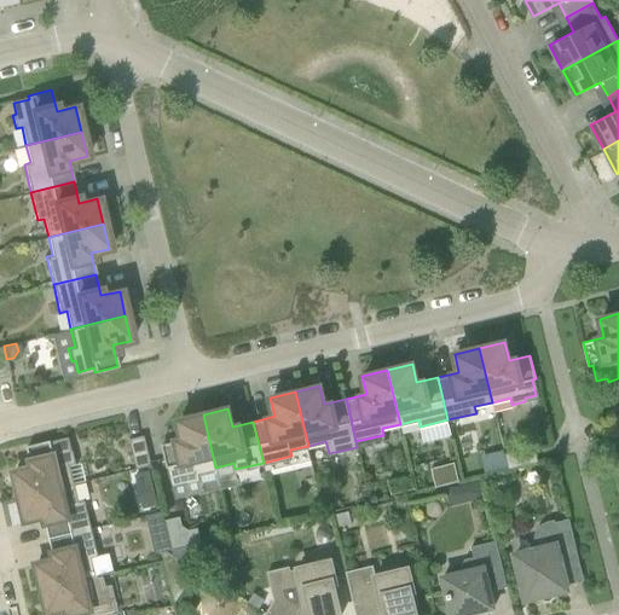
[(215,468),(203,415),(178,421),(183,439),(161,444),(166,465),(169,464),(174,480),(185,477),(186,481),(200,477),(197,471),(215,468)]
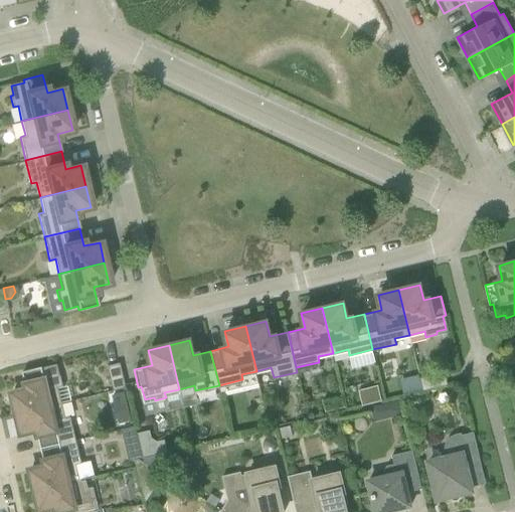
[(514,353),(502,357),(505,369),(514,366),(514,353)]
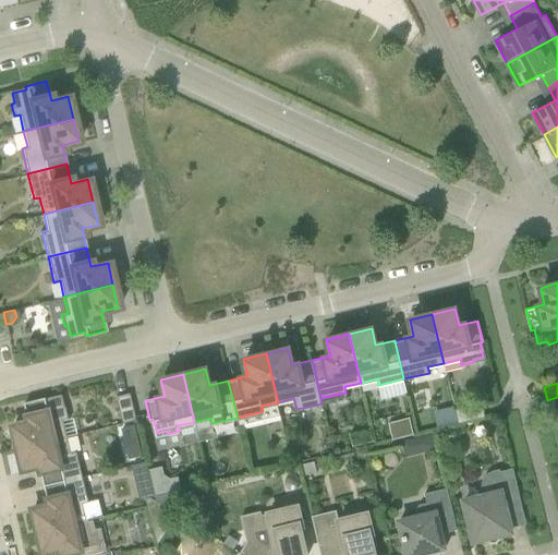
[(117,397),(123,421),(136,418),(130,393),(117,397)]
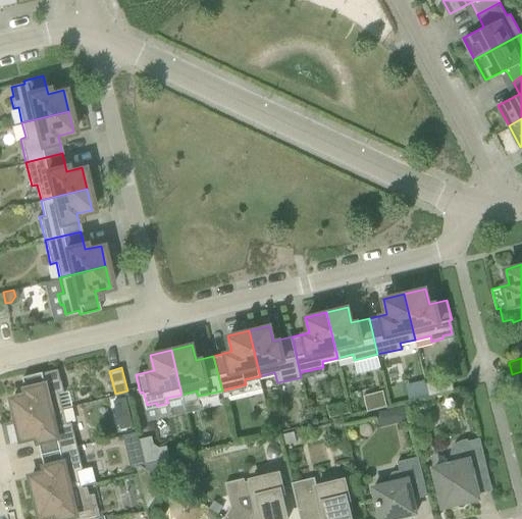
[(16,418),(62,407),(58,392),(64,391),(61,379),(58,380),(56,371),(43,374),(42,371),(22,375),(27,394),(11,397),(16,418)]
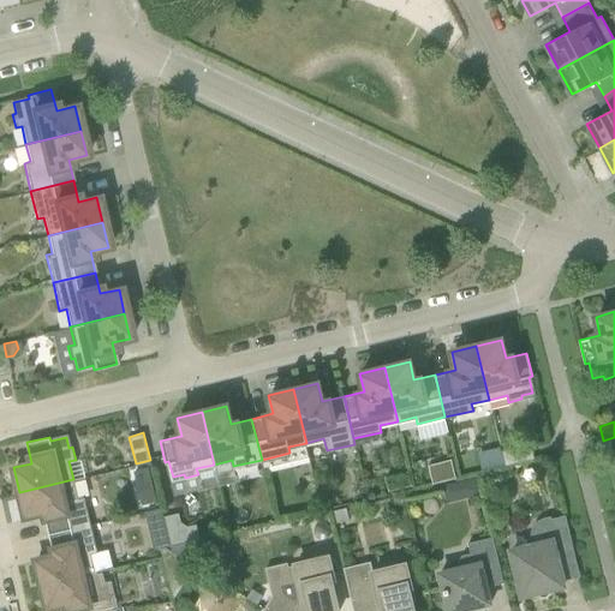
[(535,457),(531,443),(501,450),(505,465),(535,457)]
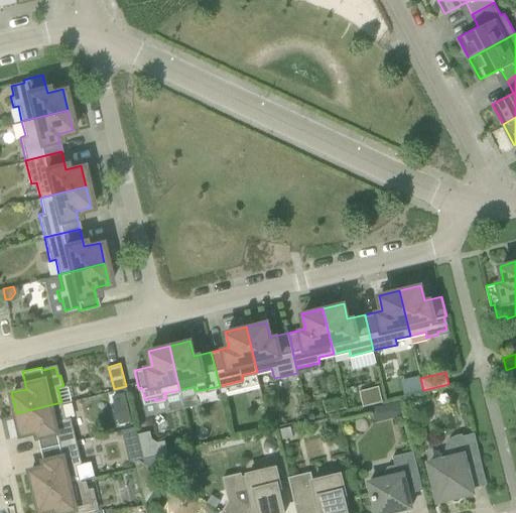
[(124,391),(111,394),(118,423),(130,420),(124,391)]
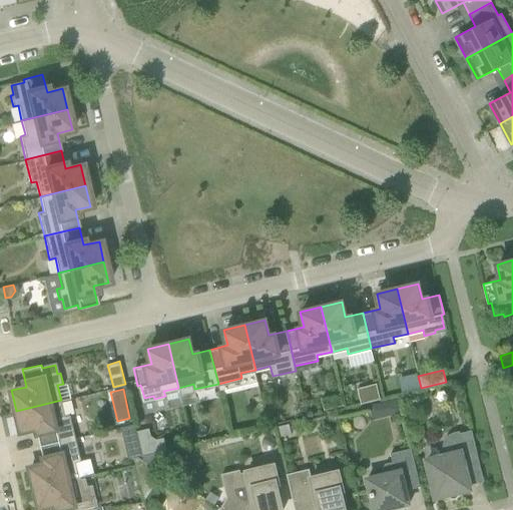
[(396,397),(369,404),(371,411),(382,408),(390,414),(400,412),(396,397)]
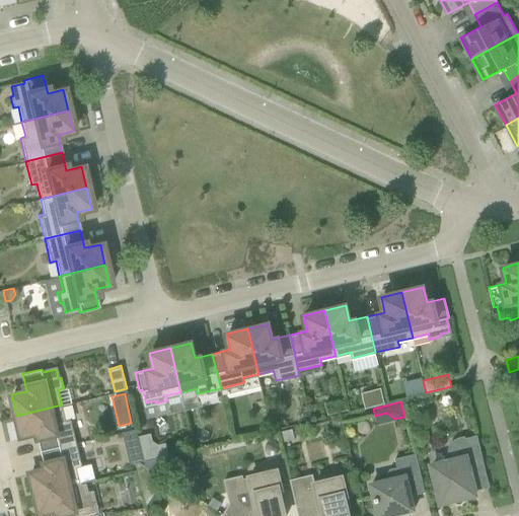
[(62,404),(16,416),(21,437),(36,433),(41,451),(76,442),(71,419),(65,420),(62,404)]
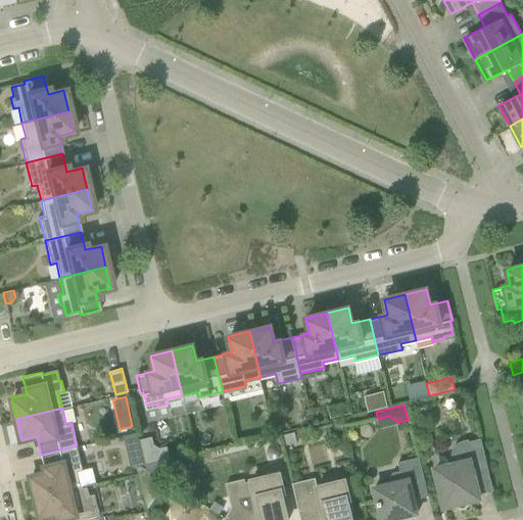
[(137,431),(123,434),(125,442),(139,438),(137,431)]
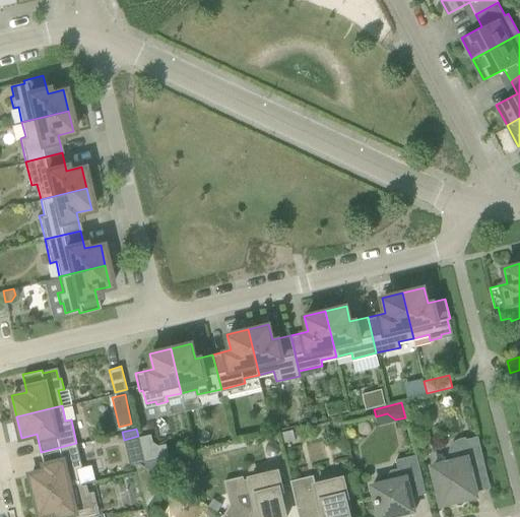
[(293,429),(281,431),(284,442),(295,439),(293,429)]
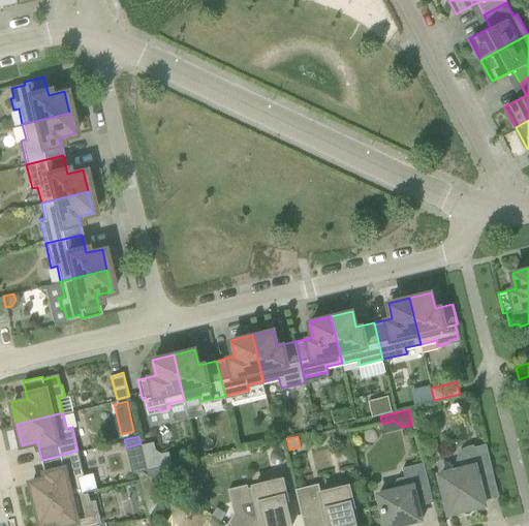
[(153,441),(141,443),(147,469),(148,469),(172,463),(168,451),(161,452),(155,450),(153,441)]
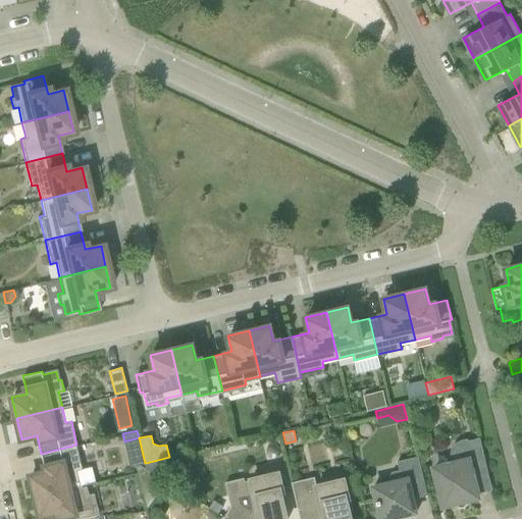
[(470,467),(486,464),(479,436),(461,440),(459,442),(457,443),(455,445),(454,447),(453,449),(452,451),(452,453),(452,455),(454,462),(433,467),(442,505),(456,502),(457,504),(459,506),(461,506),(463,504),(465,503),(464,500),(477,497),(470,467)]
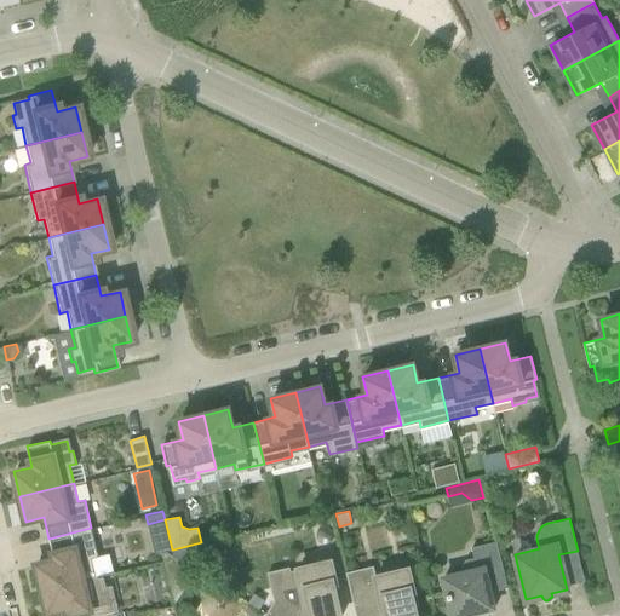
[(91,528),(49,539),(53,559),(35,564),(41,588),(96,575),(92,558),(98,556),(91,528)]
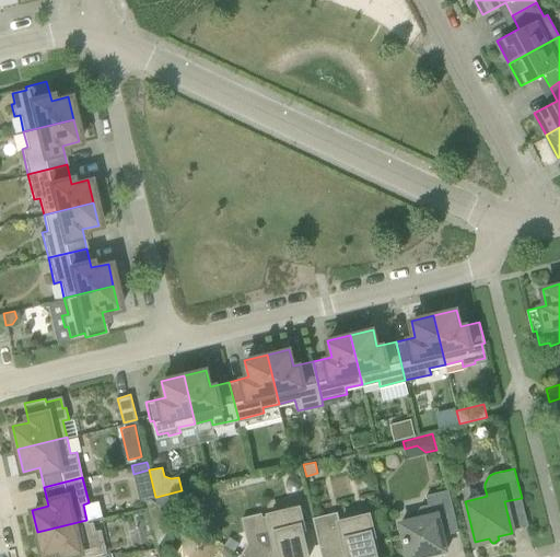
[(408,556),(428,556),(428,554),(446,549),(442,534),(458,531),(448,488),(426,494),(428,503),(420,505),(418,509),(419,518),(399,522),(408,556)]
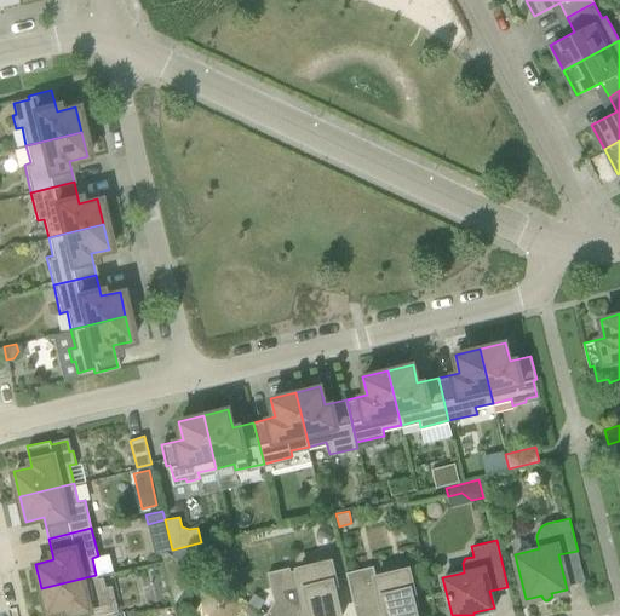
[(173,550),(171,554),(193,568),(201,542),(173,550)]
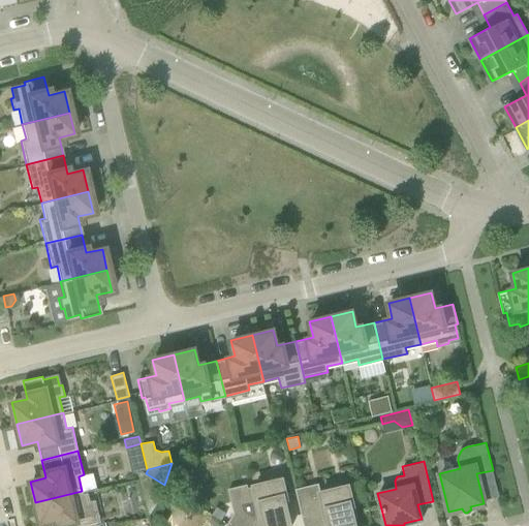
[(142,471),(138,471),(149,515),(166,487),(164,485),(146,473),(142,471)]
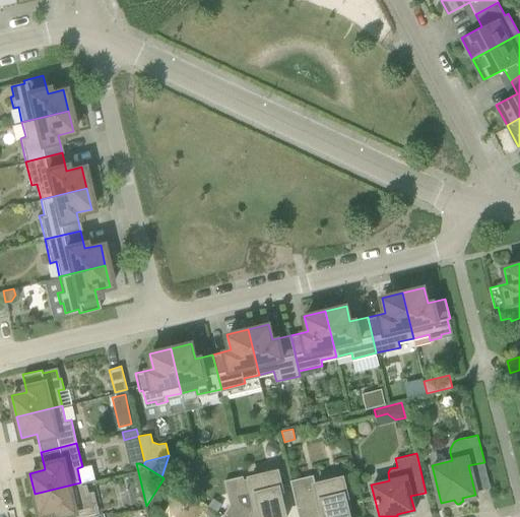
[(230,504),(223,514),(228,516),(252,516),(253,516),(262,514),(262,516),(283,516),(280,502),(284,501),(282,494),(279,480),(277,470),(243,478),(243,475),(224,479),(230,504)]
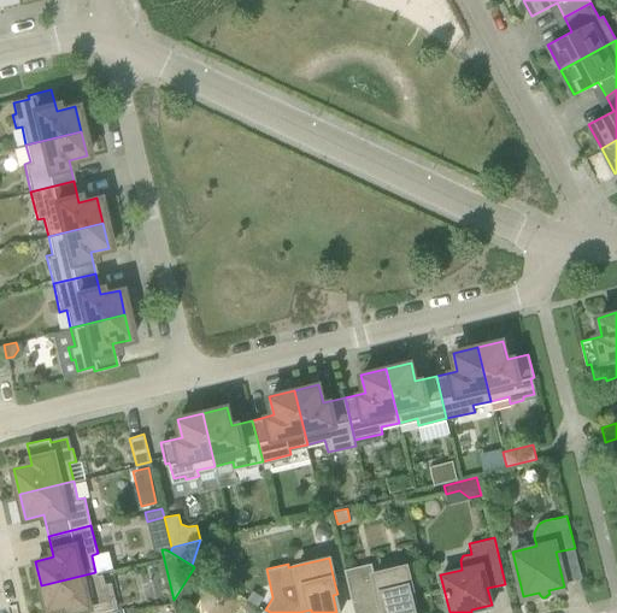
[(354,612),(412,612),(410,602),(415,601),(406,566),(369,575),(365,564),(345,569),(354,612)]
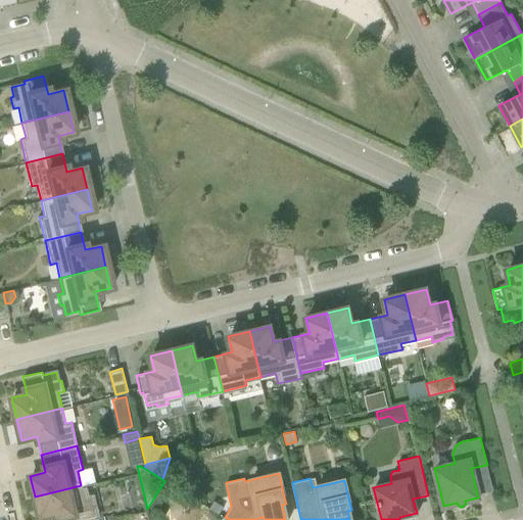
[(81,485),(35,497),(40,518),(55,514),(56,519),(94,519),(90,500),(85,501),(81,485)]
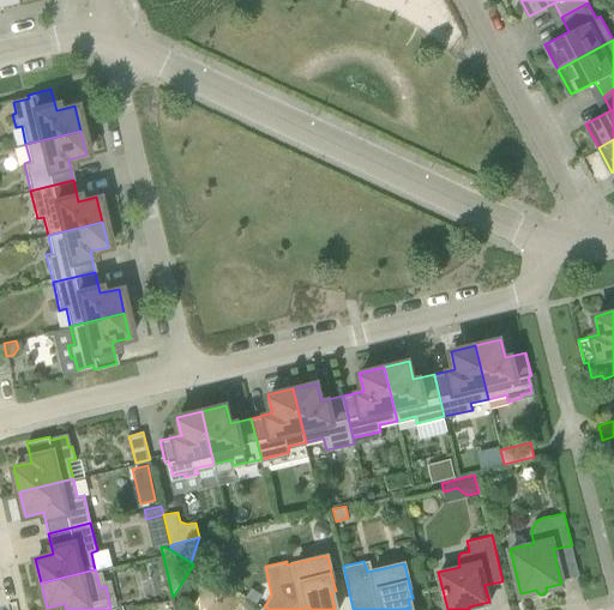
[(251,586),(246,596),(257,602),(262,593),(251,586)]
